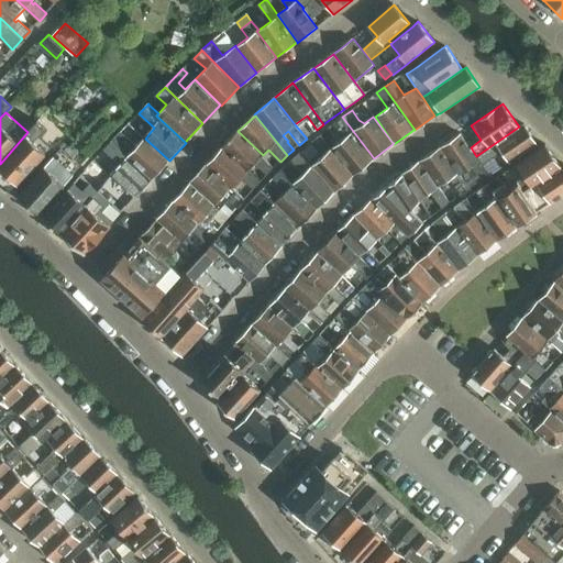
[(344,138),(332,147),(354,175),(374,158),(342,117),(341,117),(333,124),(344,138)]
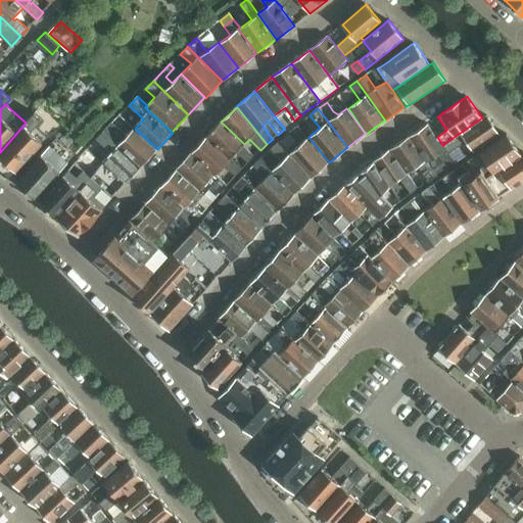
[(26,123),(0,152),(0,154),(16,170),(17,171),(43,142),(33,134),(36,131),(35,128),(42,120),(35,112),(26,123)]
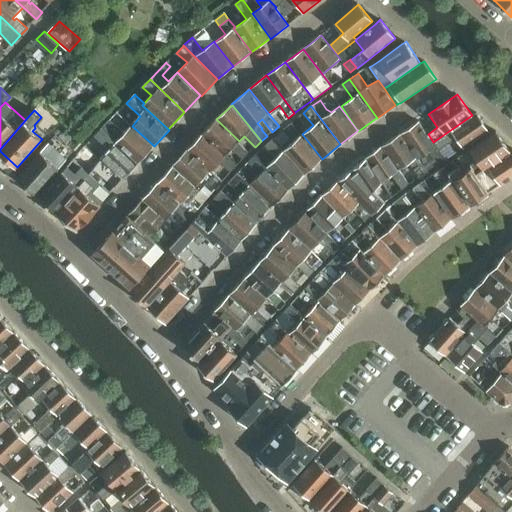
[(452,130),(433,143),(438,150),(439,150),(456,137),(463,148),(489,130),(477,113),(452,130)]
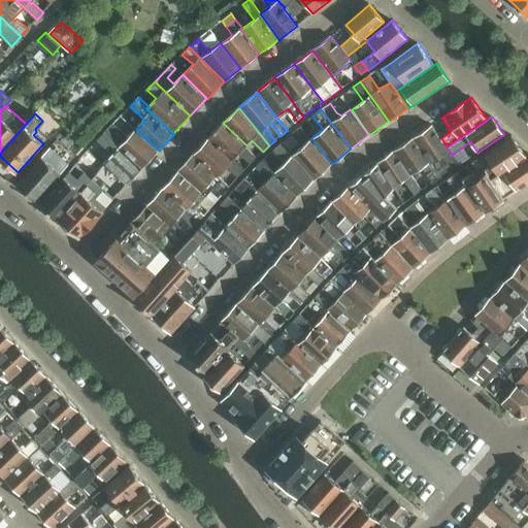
[(307,121),(300,127),(306,134),(314,128),(307,121)]
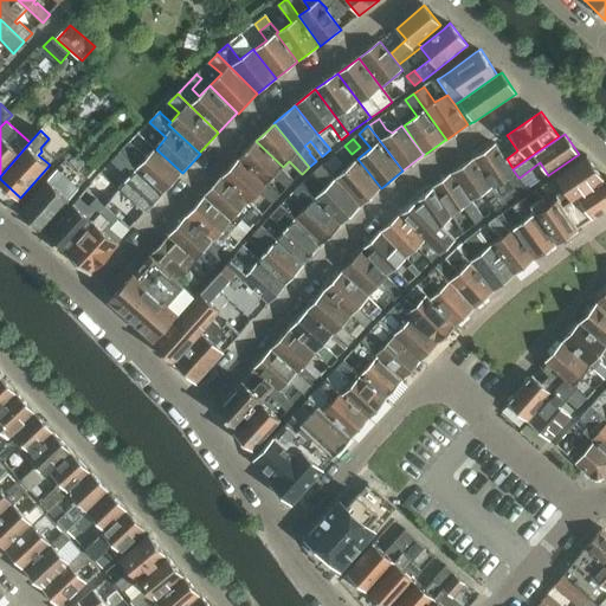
[(253,143),(239,159),(279,198),(281,195),(288,188),(295,180),(283,168),(283,167),(256,141),(253,143)]
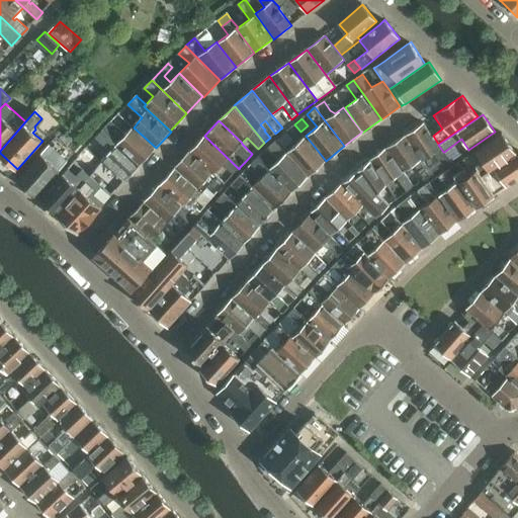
[(110,121),(102,131),(107,135),(140,165),(155,148),(133,127),(125,136),(111,122),(110,121)]
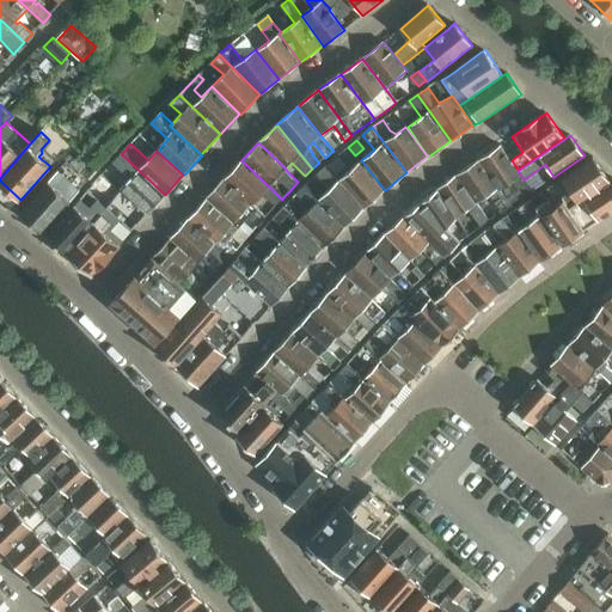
[(500,145),(479,160),(500,191),(501,190),(513,182),(519,190),(520,190),(525,197),(533,191),(525,179),(524,179),(518,171),(501,146),(500,145)]
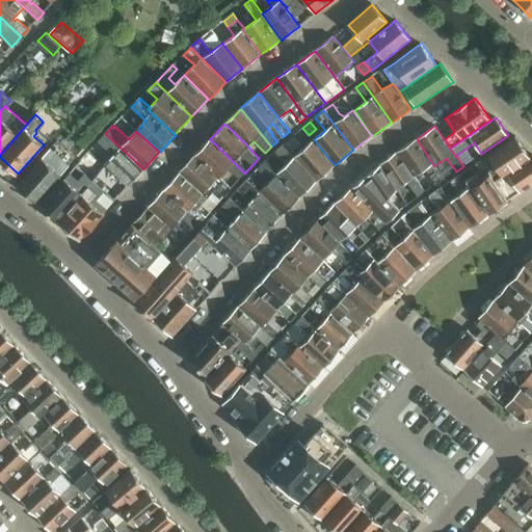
[(99,140),(98,142),(102,147),(110,138),(105,134),(99,140)]
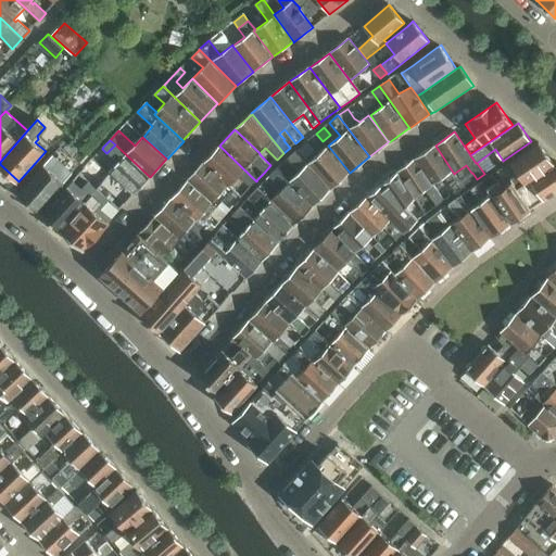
[(307,141),(297,150),(305,160),(315,151),(307,141)]
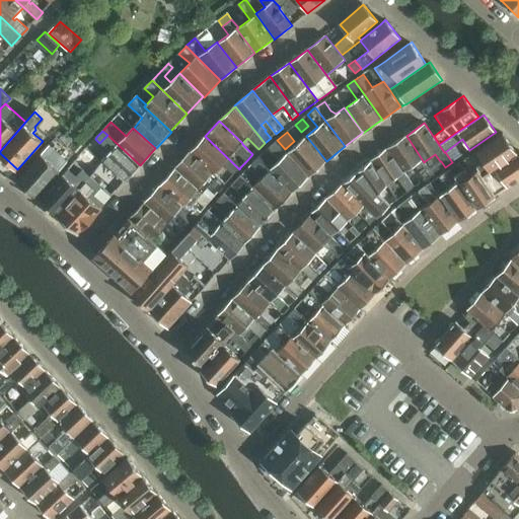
[(504,134),(473,153),(480,164),(476,167),(478,170),(485,178),(518,154),(504,134)]
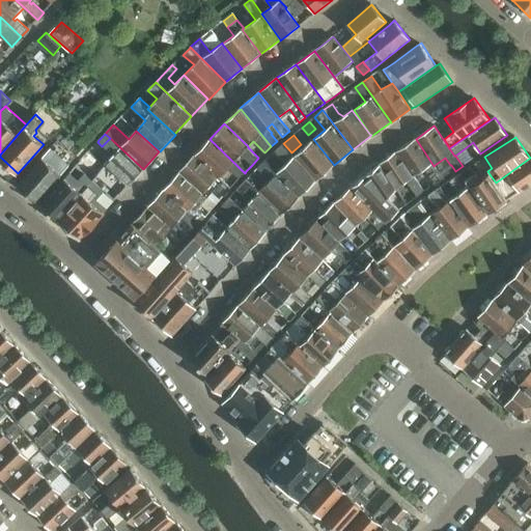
[(143,169),(110,138),(102,146),(112,156),(105,164),(113,171),(128,185),(143,169)]
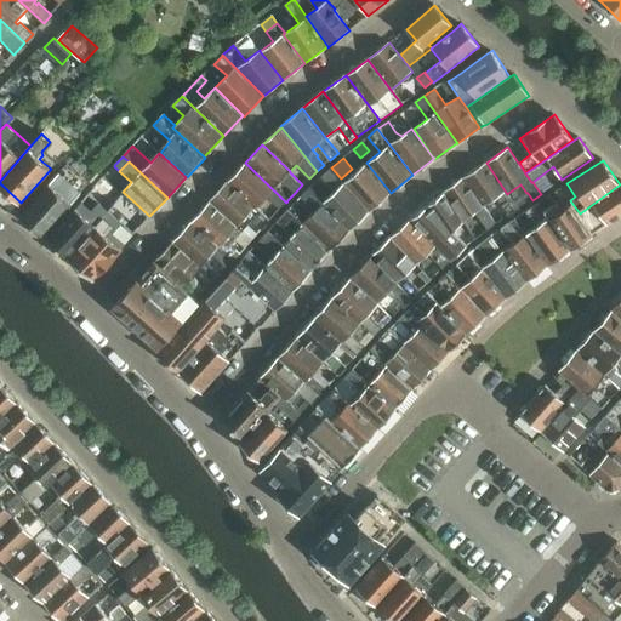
[(245,163),(228,182),(257,208),(267,197),(280,209),(286,203),(245,163)]
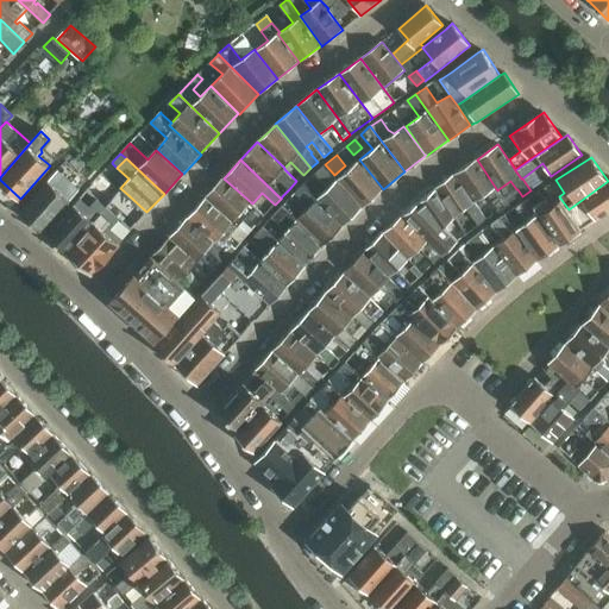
[(350,168),(337,180),(362,207),(363,207),(383,189),(359,159),(350,168)]
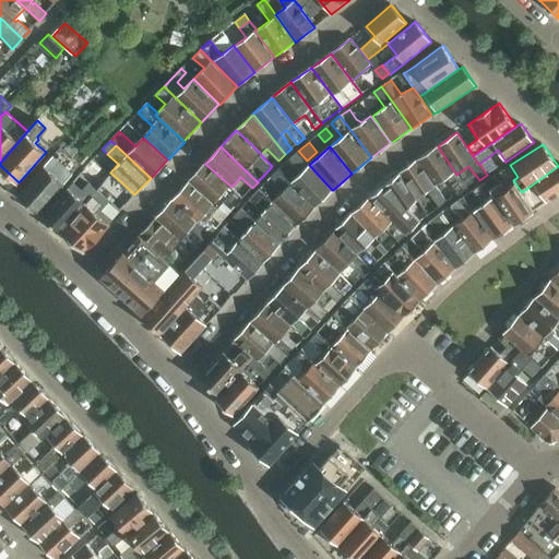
[(438,146),(417,159),(436,186),(437,185),(448,178),(459,194),(467,188),(463,182),(458,174),(456,175),(438,146)]
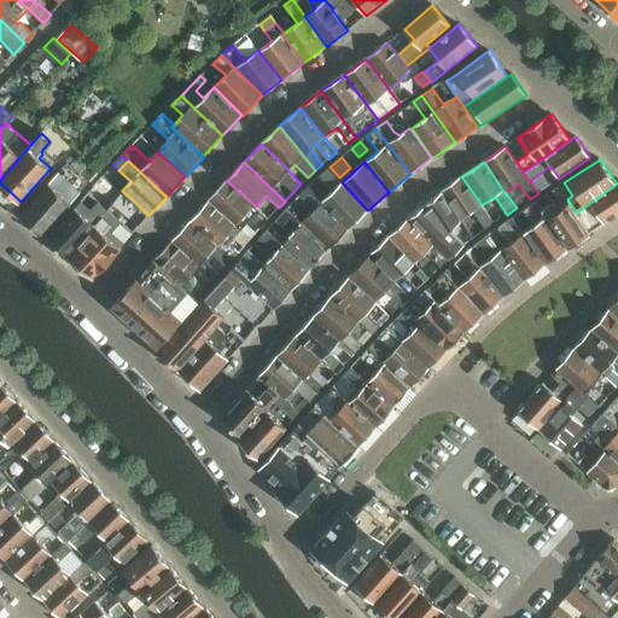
[(69,164),(23,216),(44,233),(89,182),(69,164)]
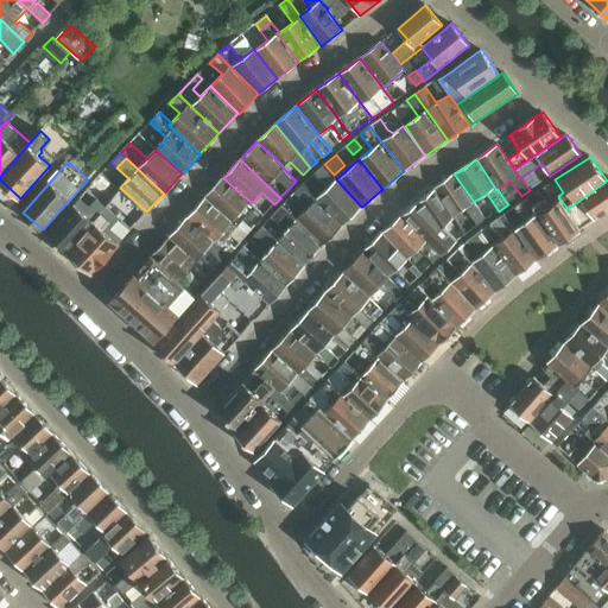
[(323,165),(315,172),(324,183),(324,184),(328,188),(317,197),(316,198),(342,226),(361,207),(336,179),(323,165)]
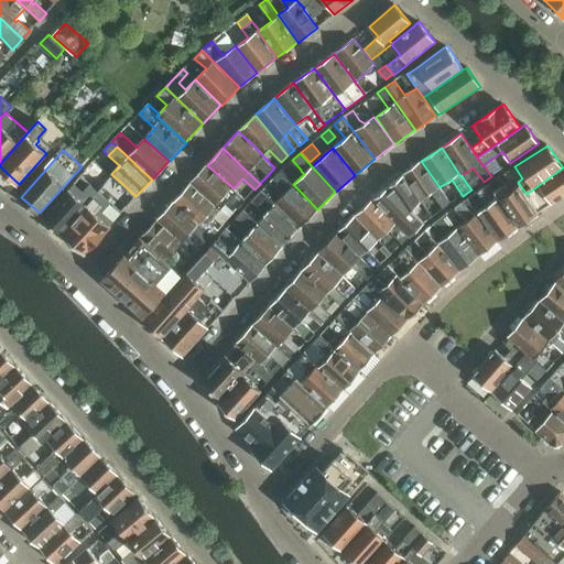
[(421,161),(403,174),(421,201),(422,199),(432,193),(444,209),(452,203),(441,186),(440,187),(421,161)]
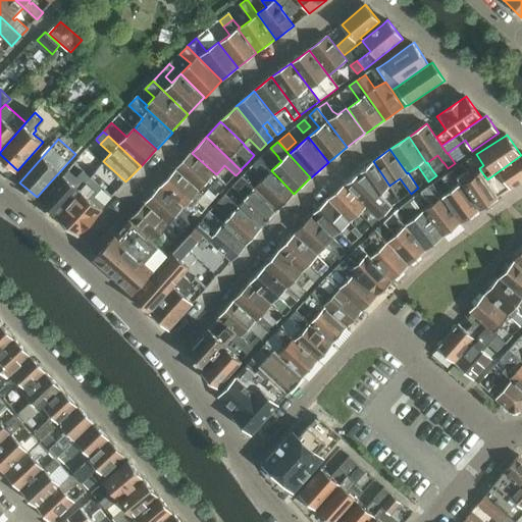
[(192,152),(176,169),(204,194),(212,185),(221,192),(227,185),(216,174),(192,153),(192,152)]
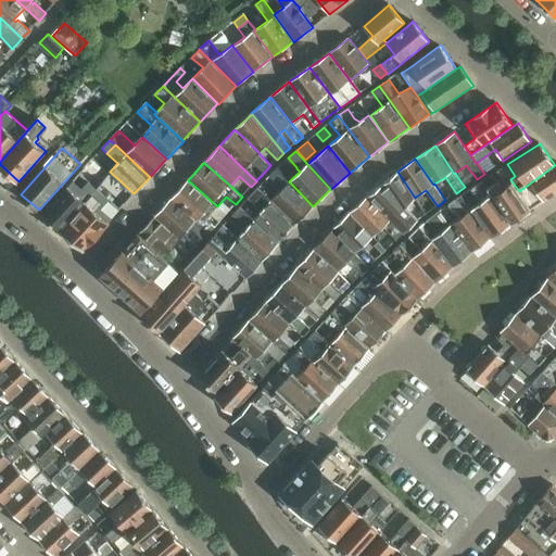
[(555,164),(555,165),(519,191),(531,209),(555,191),(555,164)]
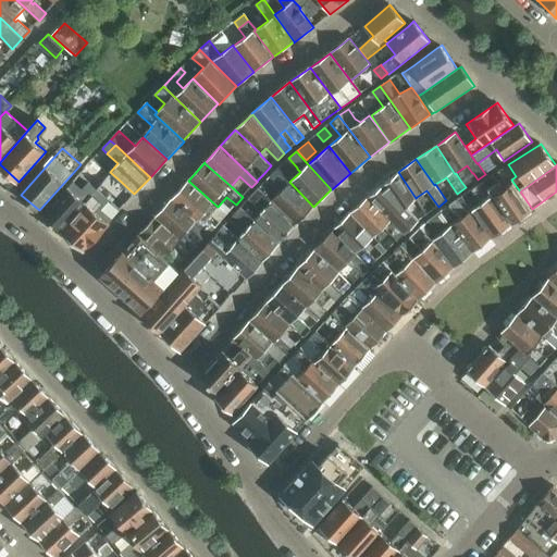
[(279,169),(271,176),(283,189),(272,201),(297,224),(313,207),(289,182),(291,181),(279,169)]
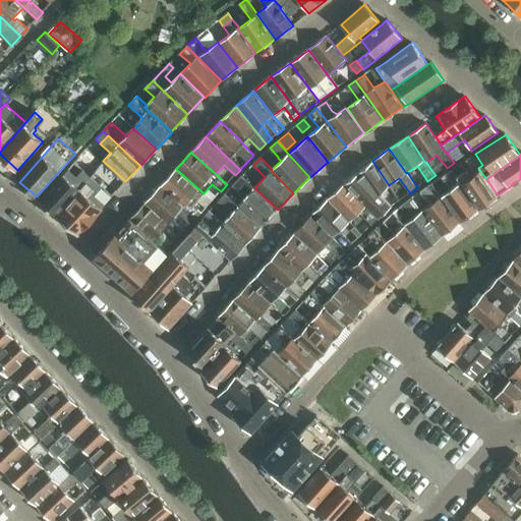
[(61,177),(40,200),(52,210),(55,214),(57,215),(58,214),(60,212),(92,176),(74,161),(68,168),(61,177)]
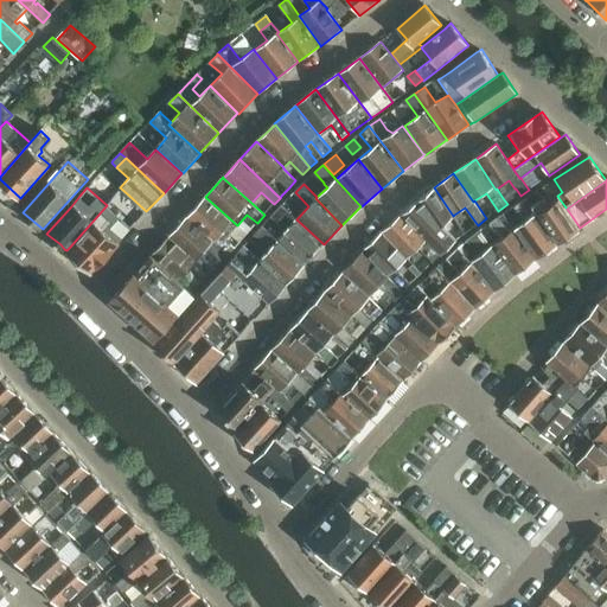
[(417,200),(402,215),(441,255),(457,241),(442,224),(453,216),(434,187),(417,200)]
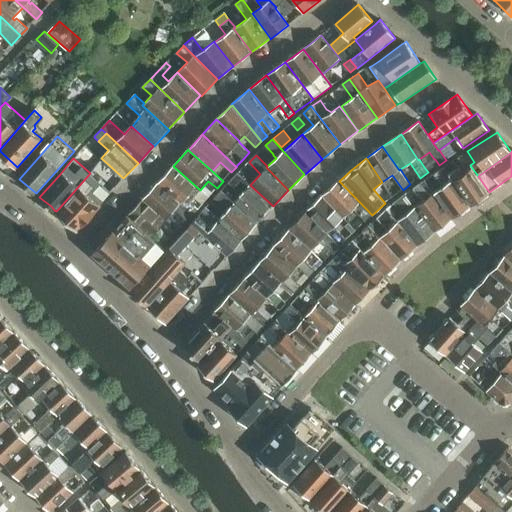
[(434,159),(424,167),(428,172),(439,165),(435,159),(434,159)]
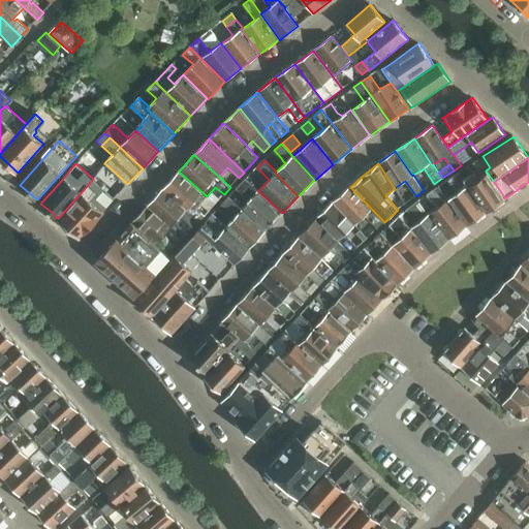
[(469,165),(460,173),(487,212),(505,198),(494,182),(488,174),(478,179),(469,165)]
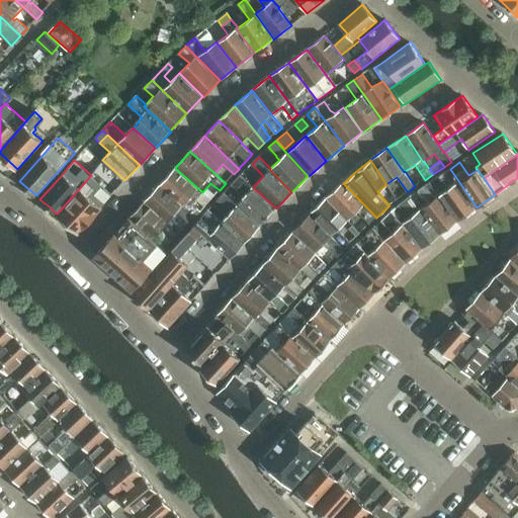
[(175,168),(160,184),(160,185),(195,218),(201,211),(192,203),(202,192),(175,168)]
